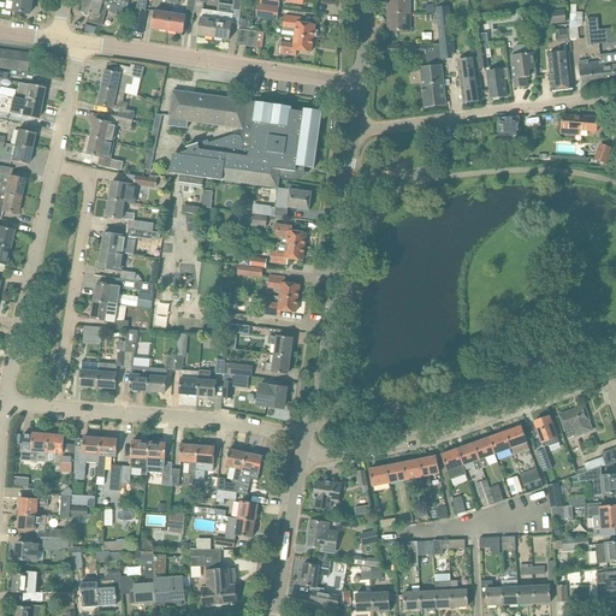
[(0,0),(0,3),(7,4),(6,9),(6,11),(11,11),(30,13),(31,0),(0,0)]
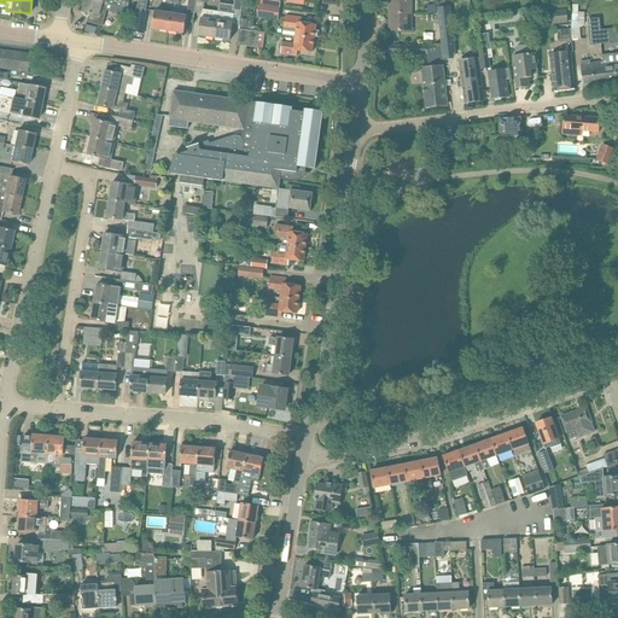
[(98,0),(85,0),(82,12),(89,15),(87,22),(101,27),(106,10),(110,11),(110,12),(126,17),(128,9),(124,7),(109,3),(103,1),(98,0)]
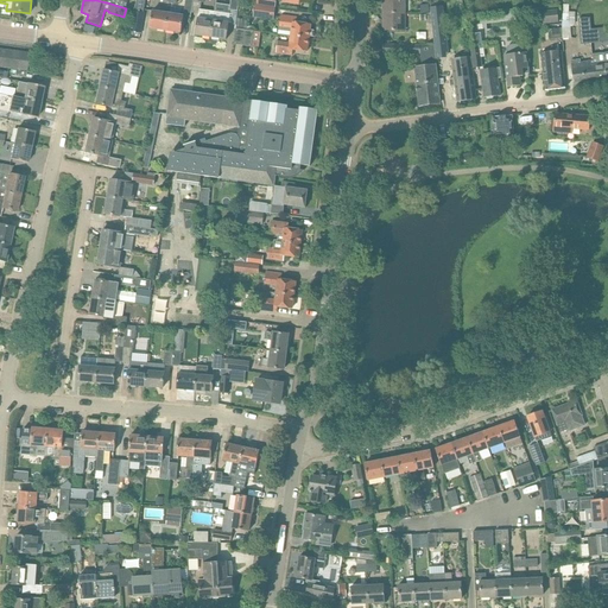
[(404,0),(382,0),(384,14),(404,14),(404,0)]
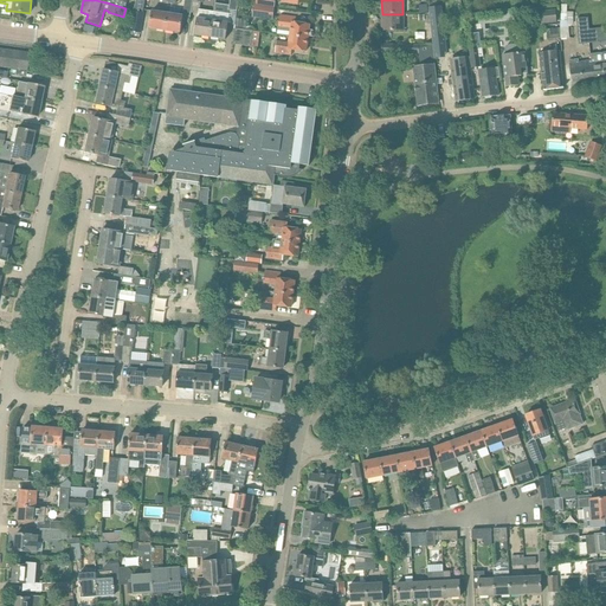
[(272,19),(274,8),(256,5),(253,5),(253,10),(252,10),(252,12),(252,17),(272,19)]
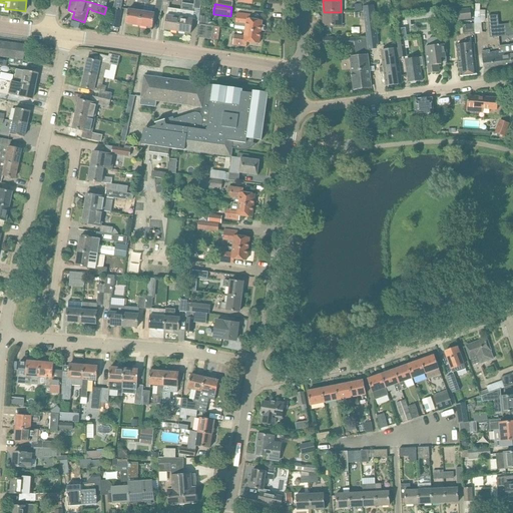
[(369,6),(363,7),(365,24),(375,22),(374,12),(370,12),(369,6)]
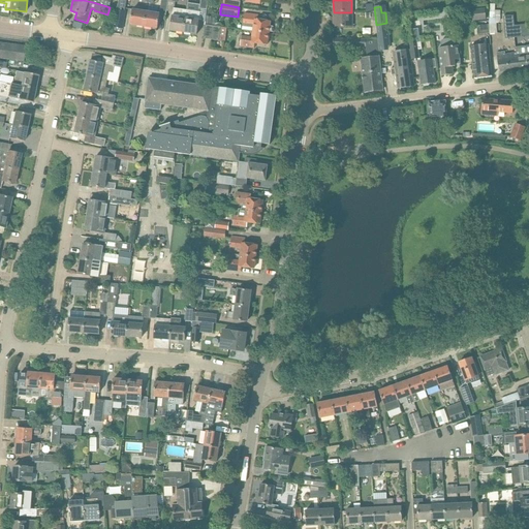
[(183,32),(187,10),(174,8),(172,16),(169,30),(183,32)]
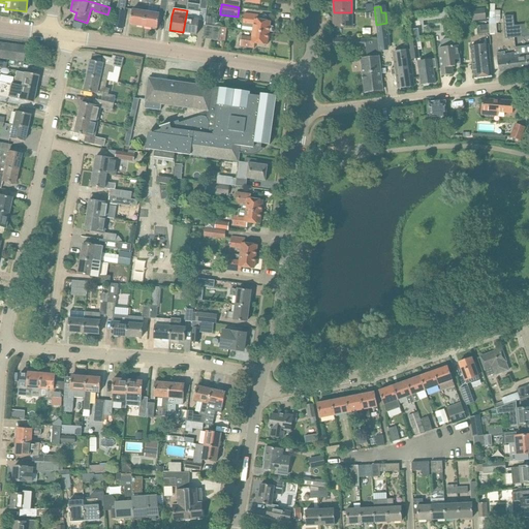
[(144,26),(146,11),(132,9),(130,24),(144,26)]
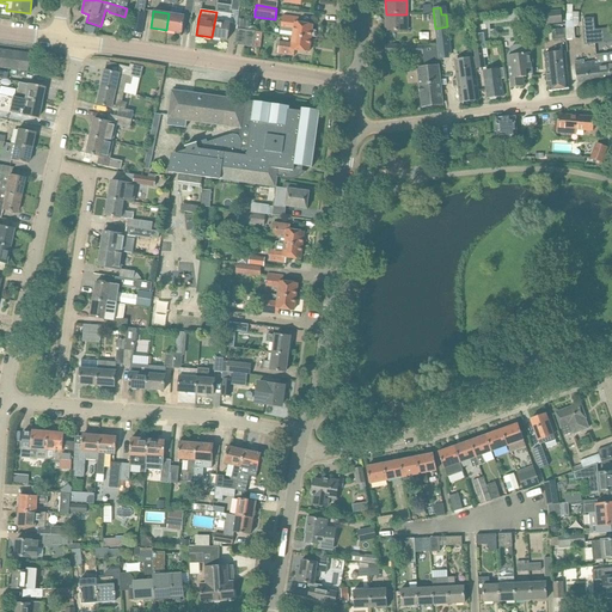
[(133,25),(132,34),(141,35),(142,26),(144,13),(135,12),(133,25)]
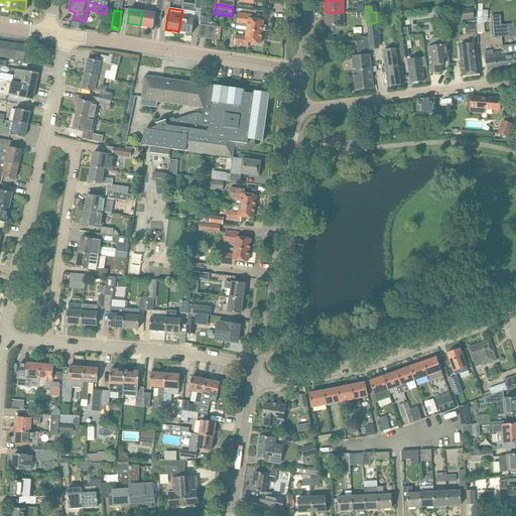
[(182,10),(178,31),(191,33),(195,19),(194,19),(196,12),(182,10)]
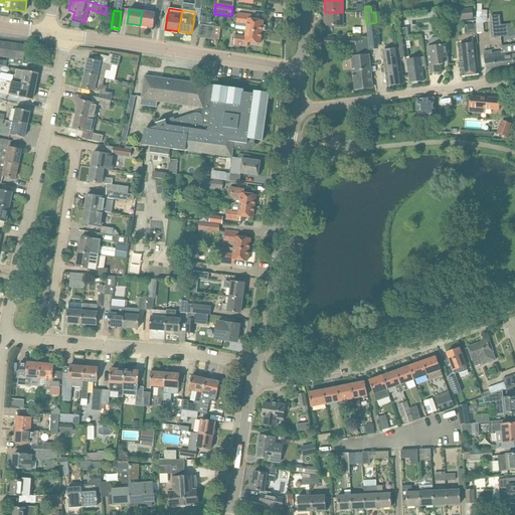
[(472,10),(459,11),(460,21),(473,19),(472,10)]
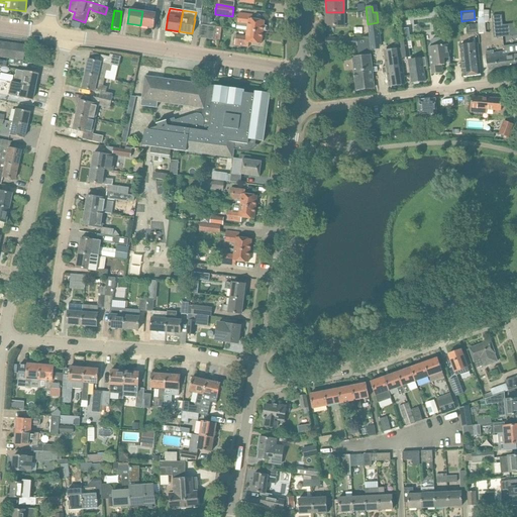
[(142,11),(140,25),(153,28),(156,13),(142,11)]
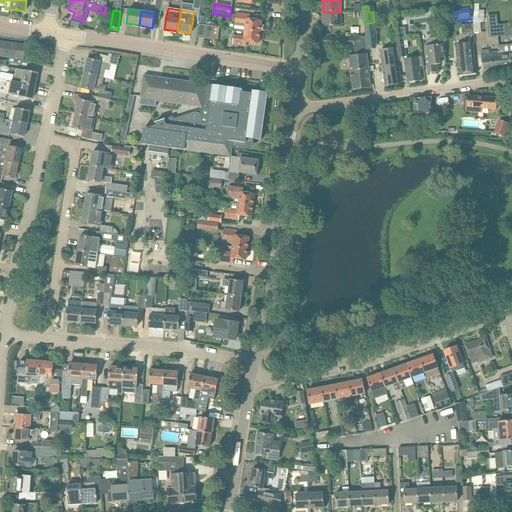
[(340,12),(323,12),(323,26),(340,26),(340,12)]
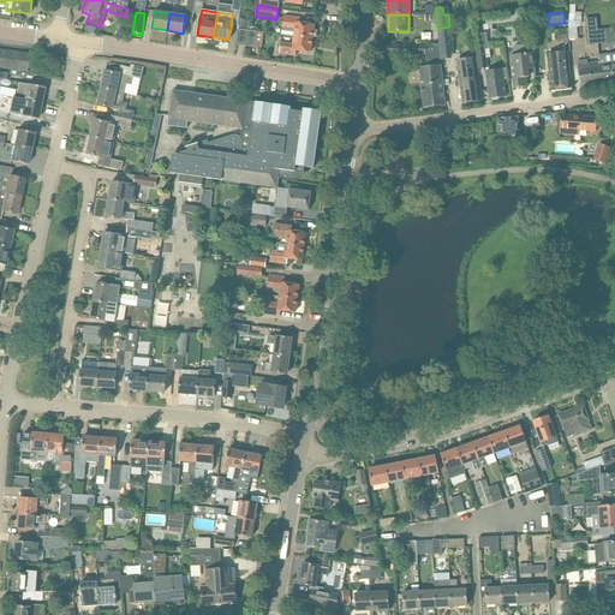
[(296,29),(294,36),(312,39),(314,25),(299,23),(300,18),(284,16),(282,27),(296,29)]
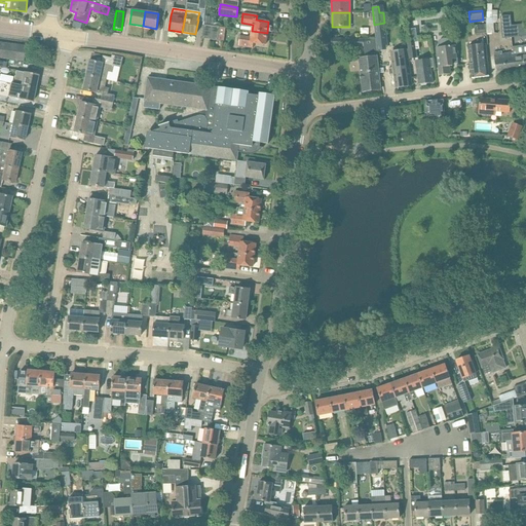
[(511,15),(500,16),(502,39),(513,38),(512,26),(511,15)]
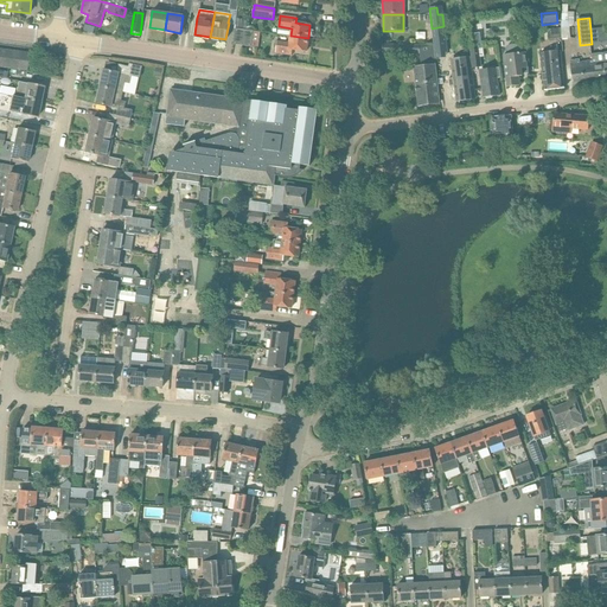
[(442,40),(445,40),(443,26),(432,29),(435,55),(443,53),(442,40)]
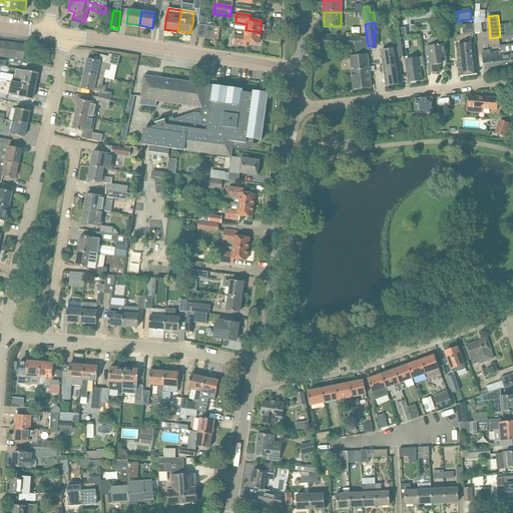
[(198,24),(196,37),(217,40),(219,27),(215,26),(198,24)]
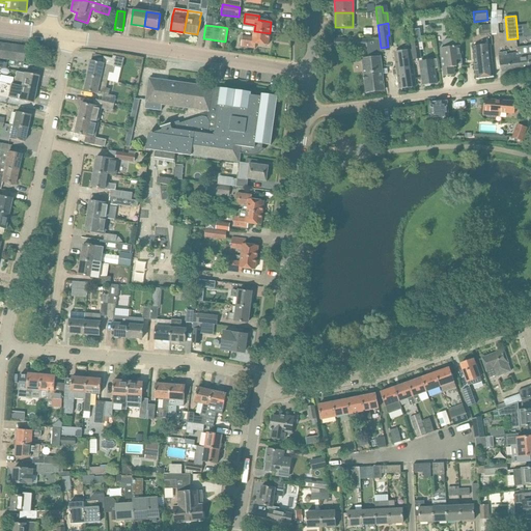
[(490,26),(479,27),(480,35),(491,34),(490,26)]
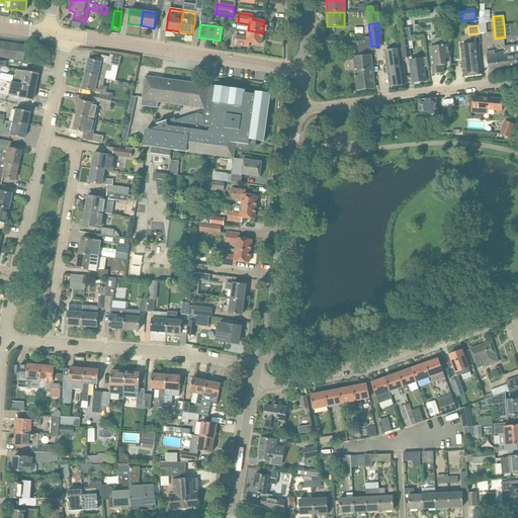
[(237,29),(235,46),(249,47),(249,42),(261,45),(263,32),(248,30),(237,29)]
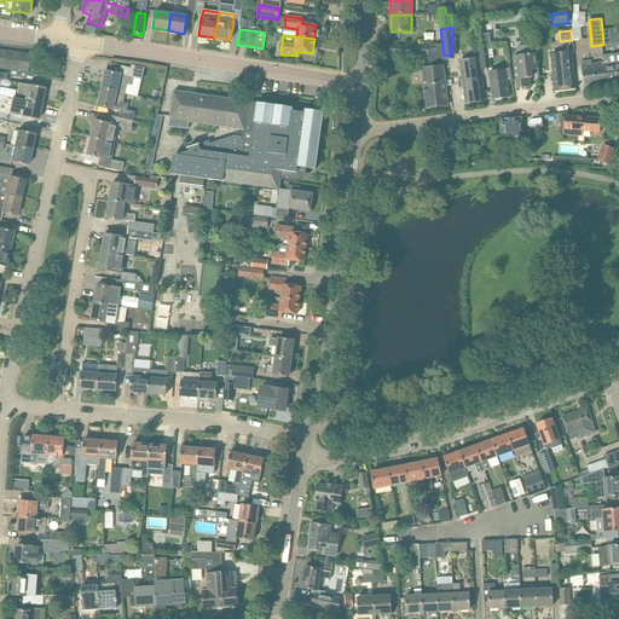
[(516,48),(515,50),(516,56),(513,57),(516,90),(528,87),(527,79),(531,79),(531,71),(537,70),(537,75),(538,75),(537,46),(536,46),(536,47),(527,48),(527,47),(526,47),(525,46),(524,45),(522,45),(521,45),(520,45),(519,46),(518,46),(518,47),(516,48)]
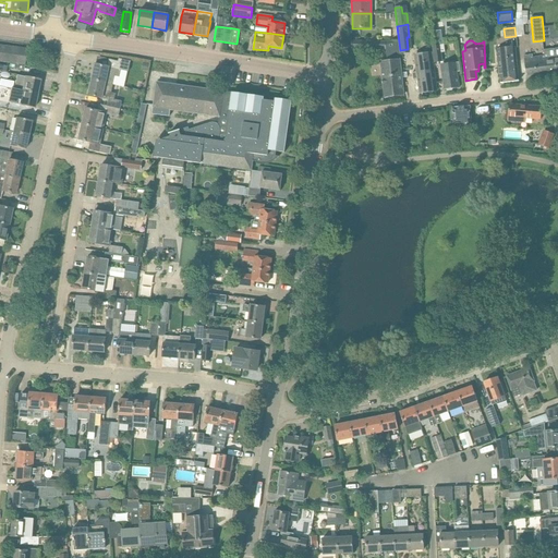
[(352,41),(352,49),(386,49),(387,61),(380,61),(385,97),(403,95),(397,41),(352,41)]
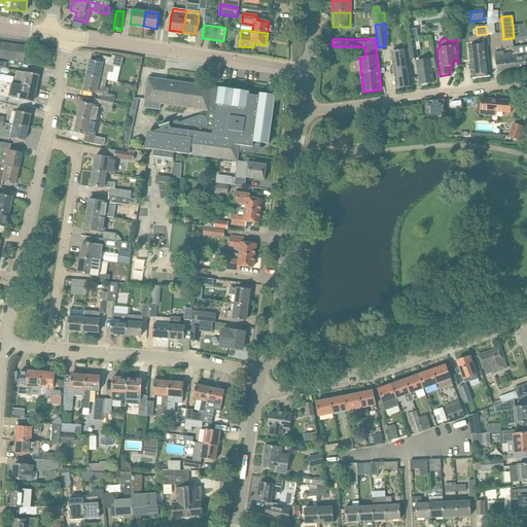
[(419,42),(409,43),(411,59),(418,58),(417,49),(420,49),(419,42)]
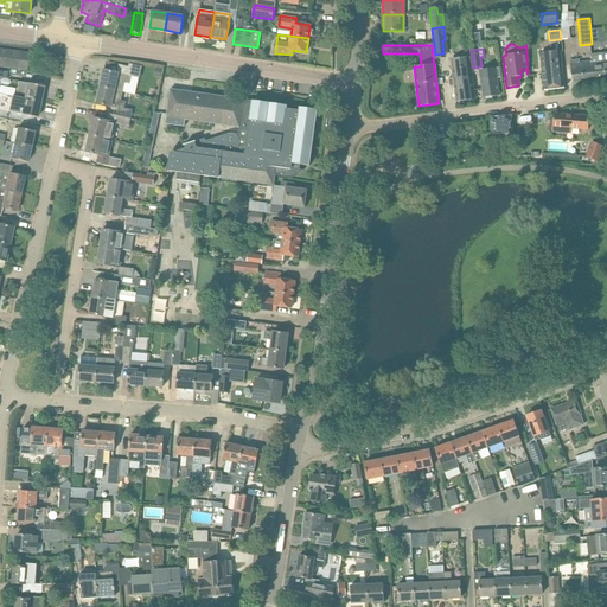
[(0,66),(17,70),(27,71),(30,53),(0,50),(0,66)]
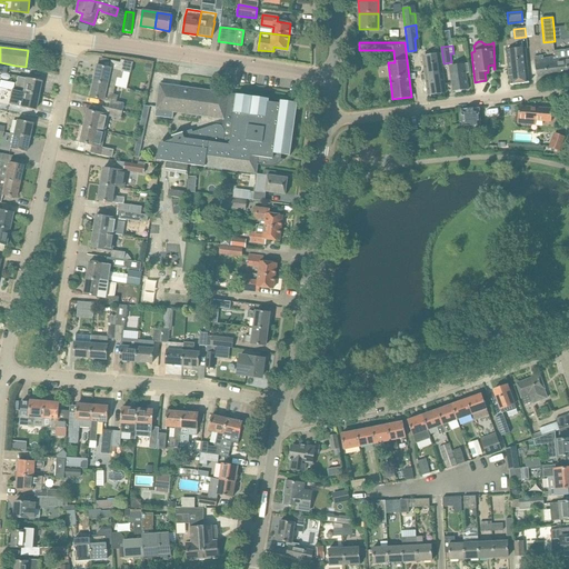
[(529,83),(526,48),(507,49),(510,85),(529,83)]
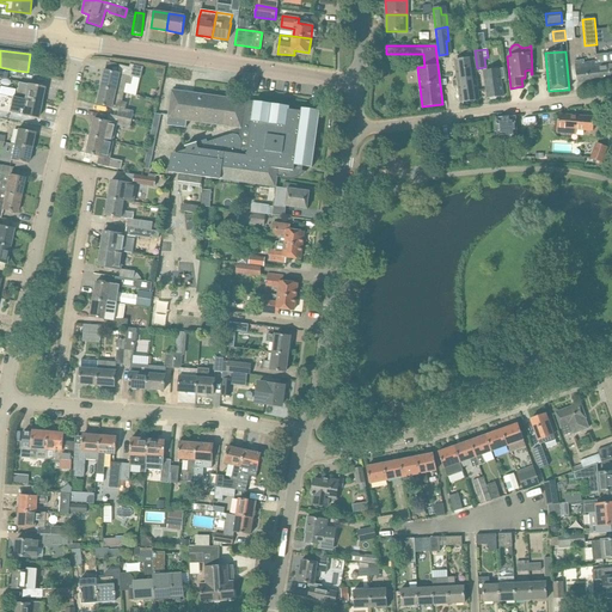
[(607,53),(595,54),(597,61),(599,81),(610,80),(607,53)]
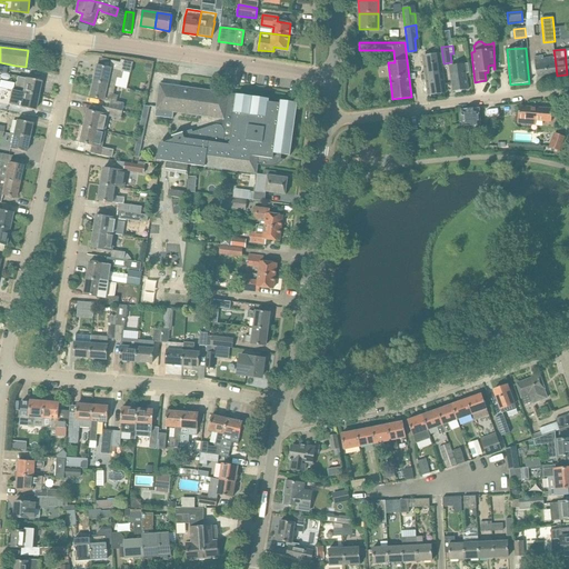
[(425,75),(420,75),(421,80),(426,79),(428,96),(446,92),(441,61),(440,56),(422,58),(423,65),(425,75)]
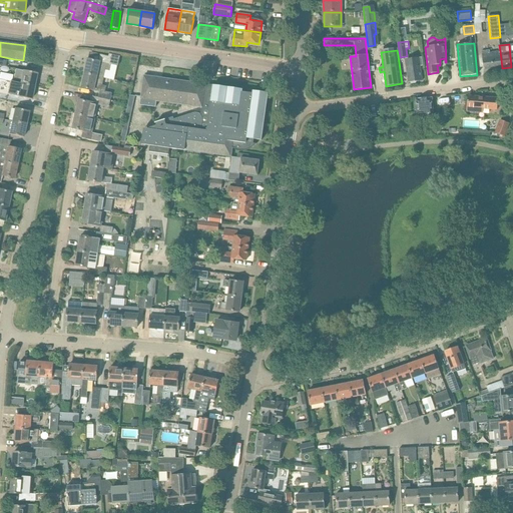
[(486,51),(481,51),(484,70),(493,69),(491,52),(489,53),(489,50),(486,51)]
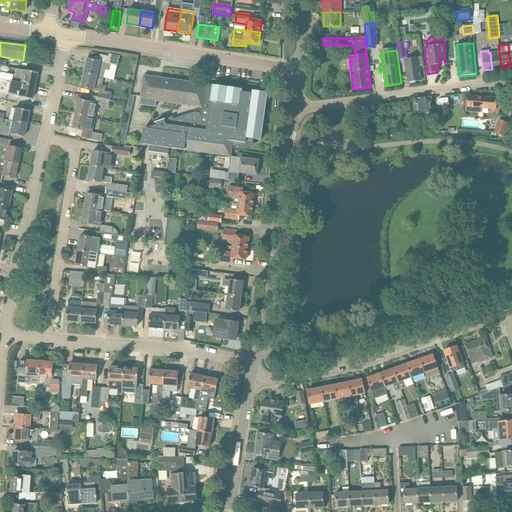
[(501,68),(499,51),(490,52),(492,69),(501,68)]
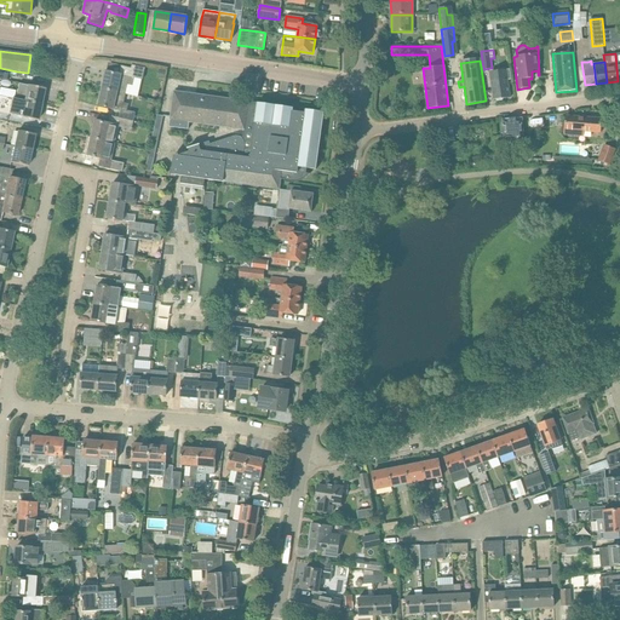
[(105,72),(102,89),(126,93),(127,85),(132,86),(135,76),(143,79),(144,70),(121,65),(119,74),(105,72)]
